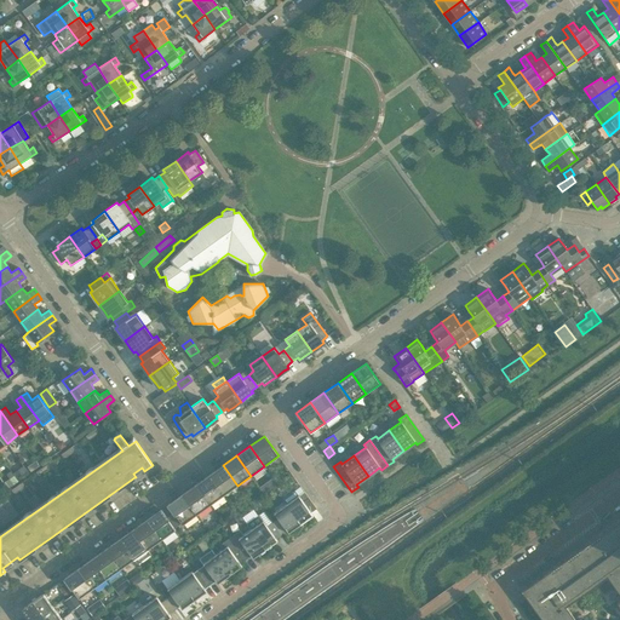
[(237,486),(223,465),(210,475),(224,495),(237,486)]
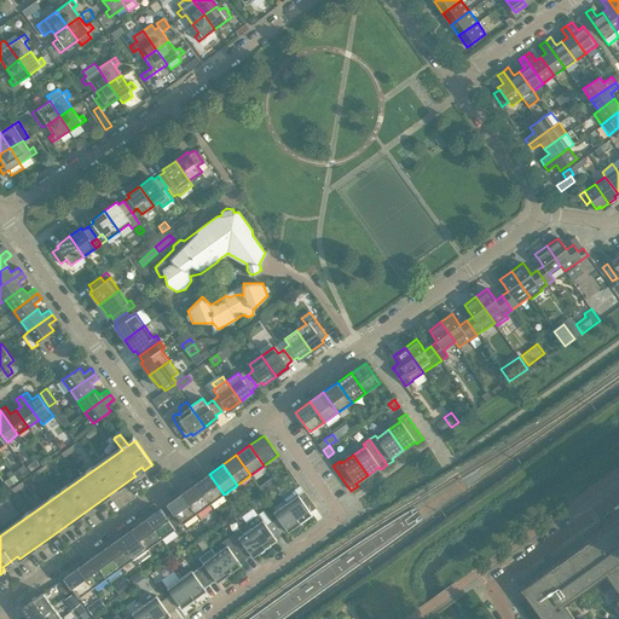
[(224,495),(209,474),(195,484),(209,504),(224,495)]
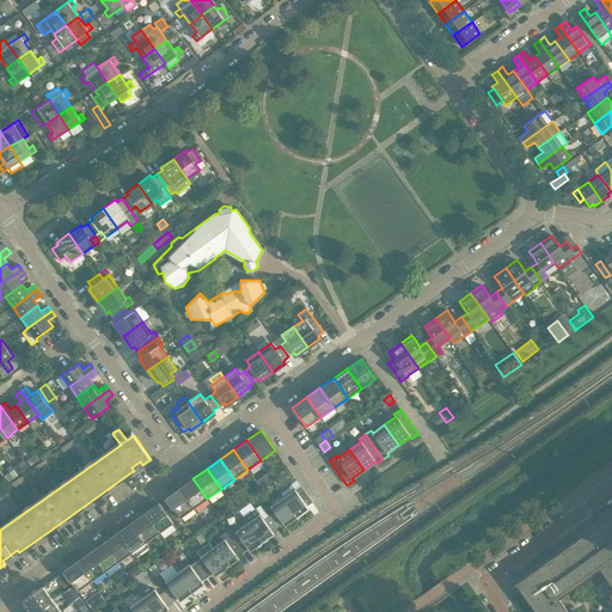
[(13,470),(2,477),(5,479),(7,483),(18,475),(16,471),(13,470)]
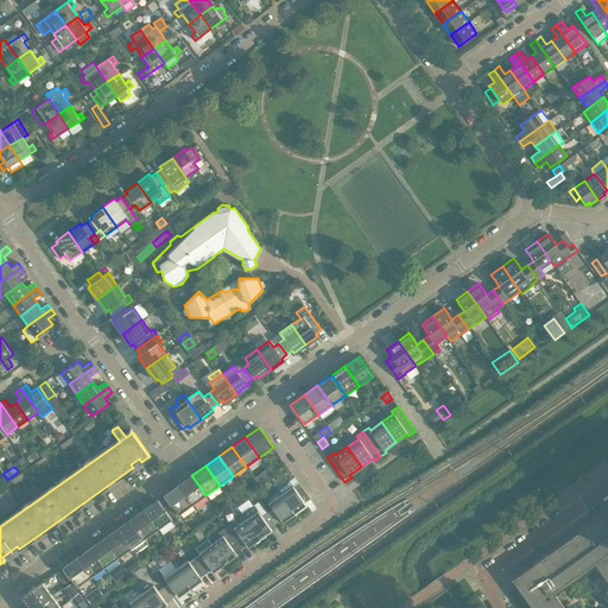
[(267,468),(254,479),(258,483),(268,476),(272,474),(267,468)]
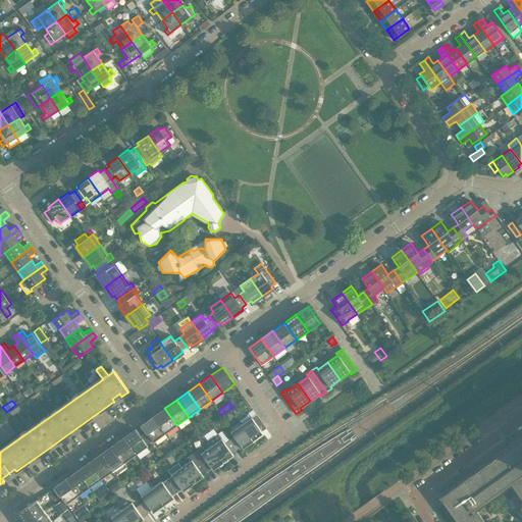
[(176,425),(164,408),(153,416),(165,433),(176,425)]
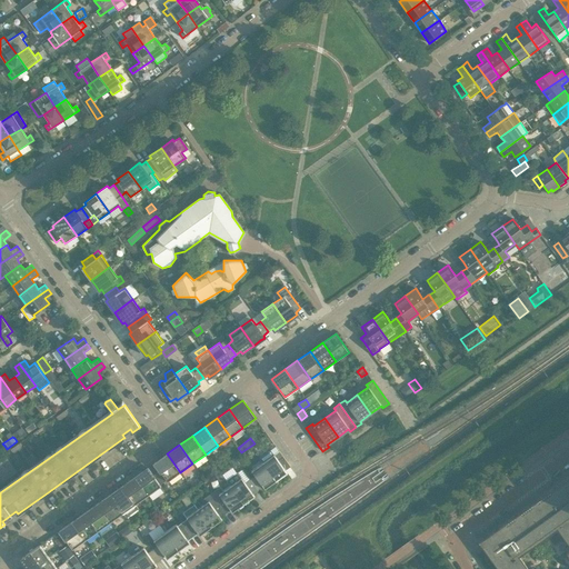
[(26,449),(20,452),(25,459),(30,455),(26,449)]
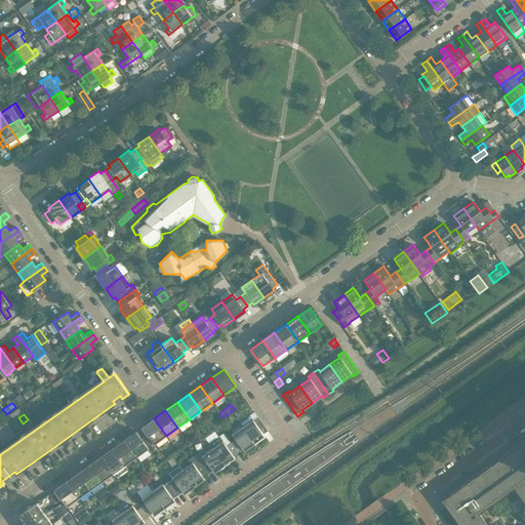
[(249,415),(239,422),(242,427),(254,444),(260,439),(265,436),(264,434),(268,431),(260,420),(257,415),(252,419),(249,415)]
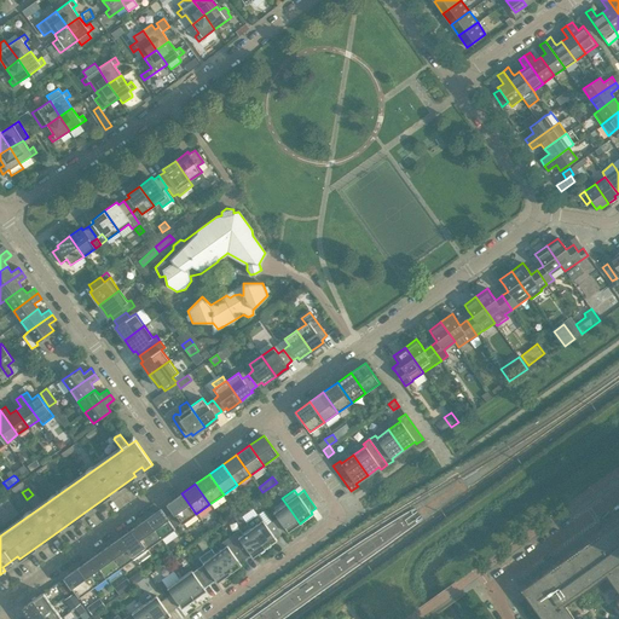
[(196,514),(181,493),(167,503),(173,512),(169,514),(178,525),(180,522),(181,524),(196,514)]
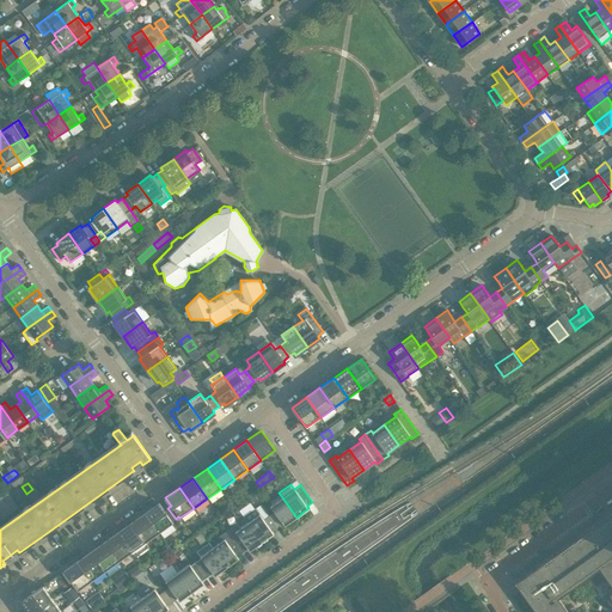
[(0,520),(18,508),(5,489),(0,491),(0,499),(0,500),(0,520)]
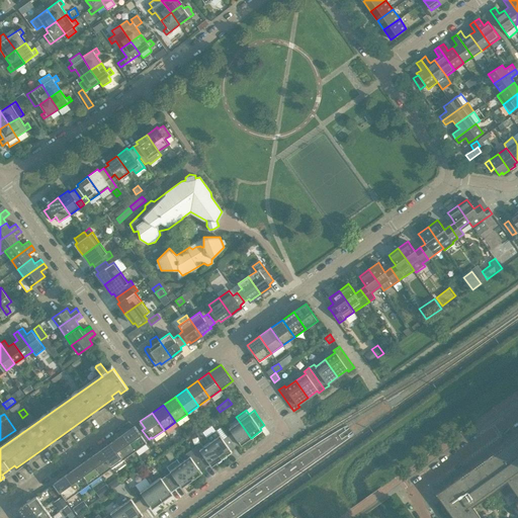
[(233,433),(228,436),(235,446),(240,443),(241,445),(245,442),(251,438),(239,421),(229,428),(233,433)]
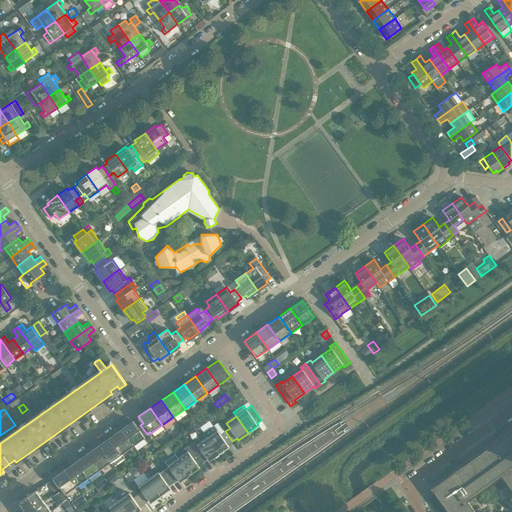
[(147,434),(140,425),(137,427),(133,421),(121,429),(133,446),(145,437),(144,436),(147,434)]
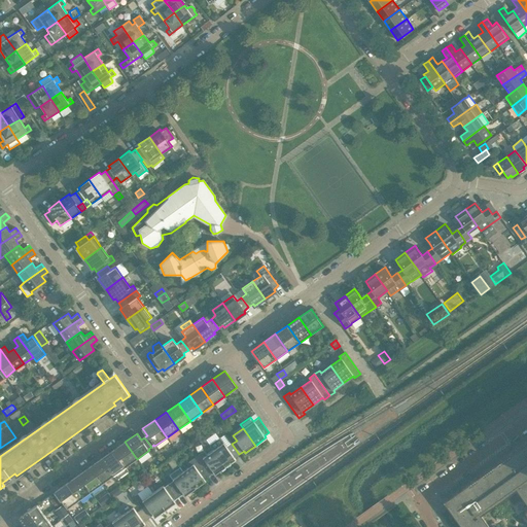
[(220,437),(210,445),(213,450),(225,467),(232,462),(236,459),(235,457),(239,454),(232,444),(227,448),(220,437)]
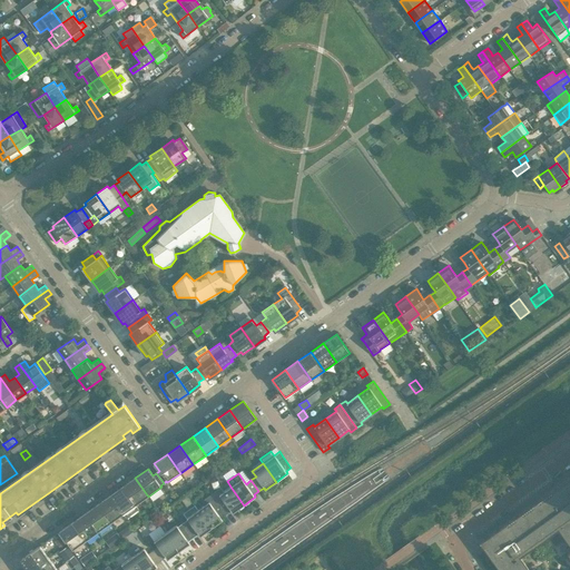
[(569,477),(479,542),(499,569),(529,569),(520,557),(558,529),(569,546),(569,550),(567,553),(569,557),(569,477)]
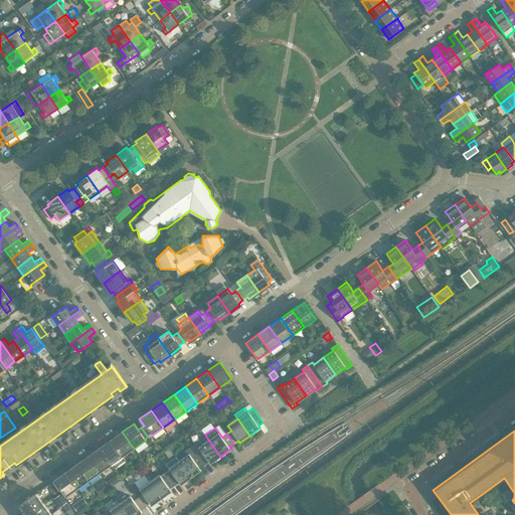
[(134,449),(122,432),(111,440),(123,457),(134,449)]
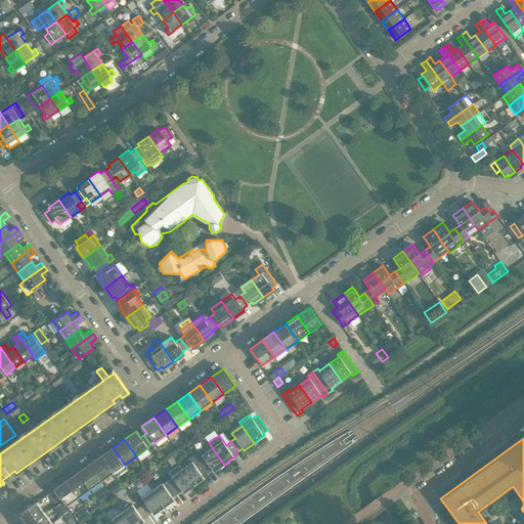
[(125,465),(113,447),(100,455),(113,473),(116,477),(127,469),(125,465)]
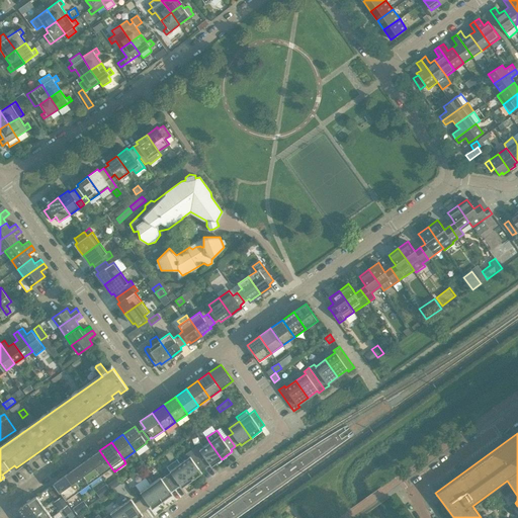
[(200,443),(192,449),(205,467),(209,464),(211,466),(216,463),(222,459),(209,442),(202,447),(200,443)]
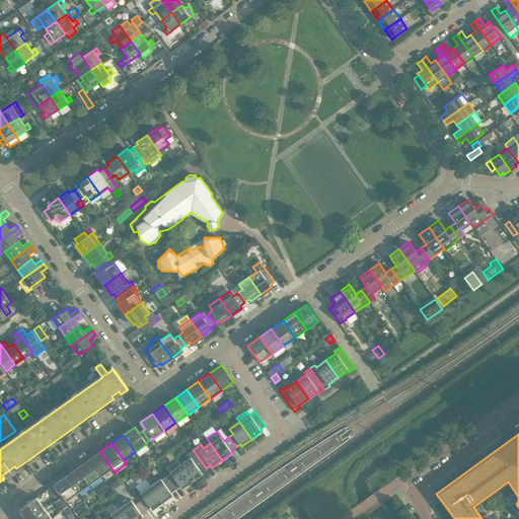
[(187,459),(180,464),(192,480),(198,476),(203,473),(201,471),(206,468),(193,450),(183,456),(187,459)]
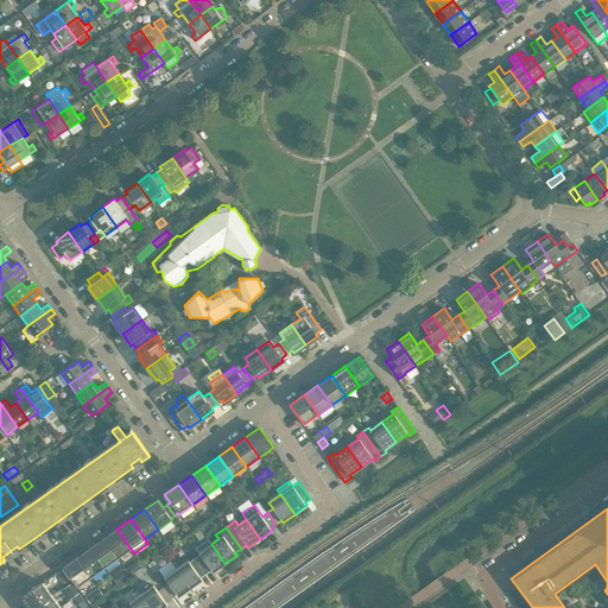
[(131,549),(116,529),(103,538),(118,558),(131,549)]
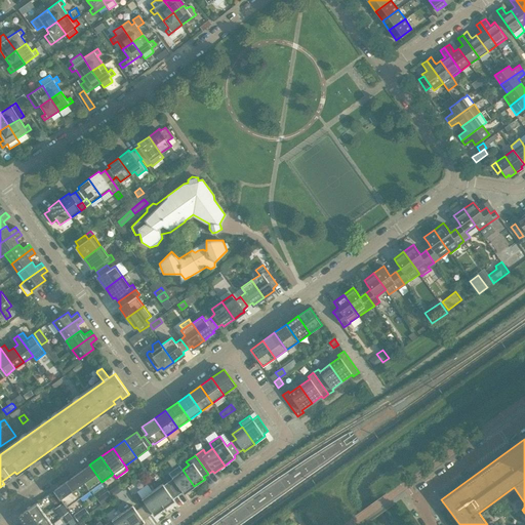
[(102,482),(89,465),(78,473),(90,490),(102,482)]
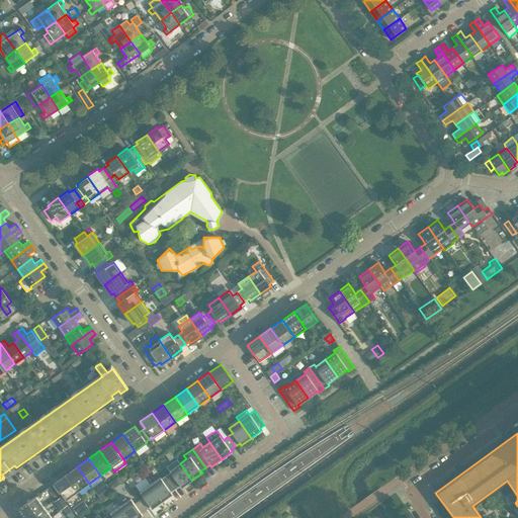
[(177,459),(167,466),(173,476),(169,479),(175,489),(180,486),(181,488),(186,485),(191,480),(180,463),(177,459)]
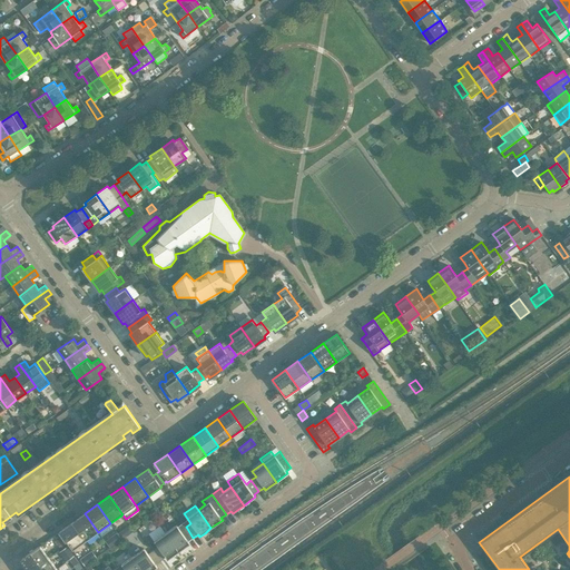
[(98,532),(85,513),(72,522),(86,541),(98,532)]
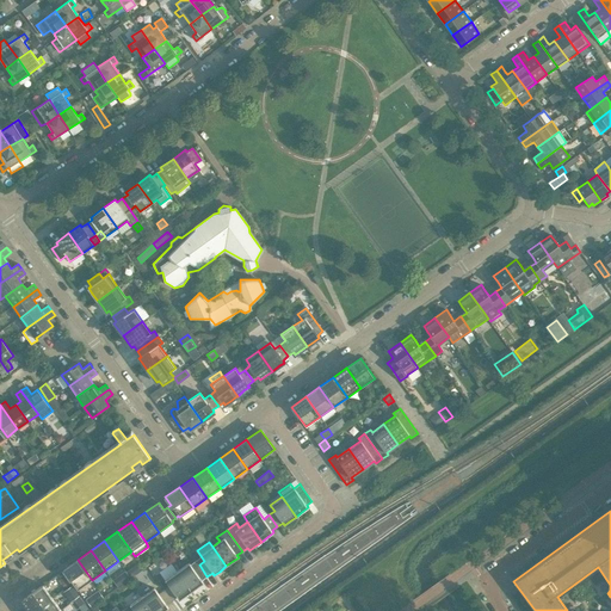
[(92,580),(78,560),(63,571),(78,590),(92,580)]
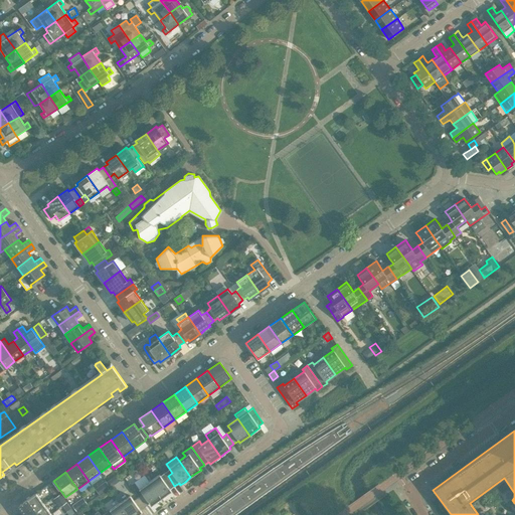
[(118,474),(113,477),(117,483),(122,479),(119,475),(118,474)]
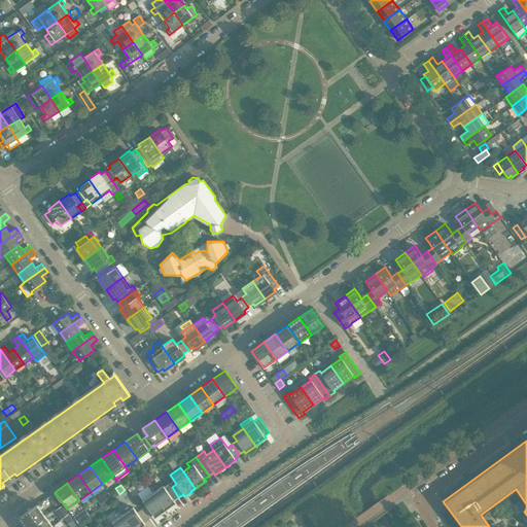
[(164,485),(152,493),(165,510),(171,505),(175,502),(174,500),(178,497),(172,487),(171,487),(167,490),(164,485)]
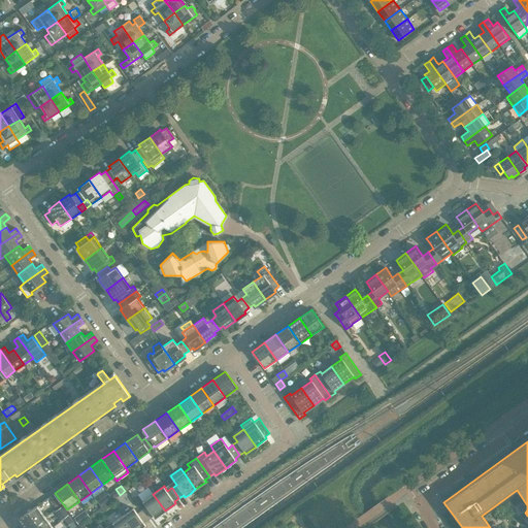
[(101,504),(112,500),(109,493),(98,498),(101,504)]
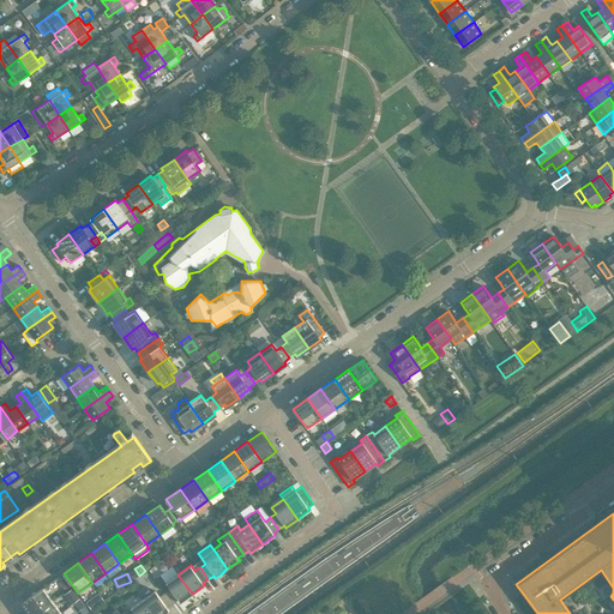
[(170,589),(164,593),(173,605),(179,601),(180,603),(185,600),(192,594),(178,575),(166,583),(170,589)]
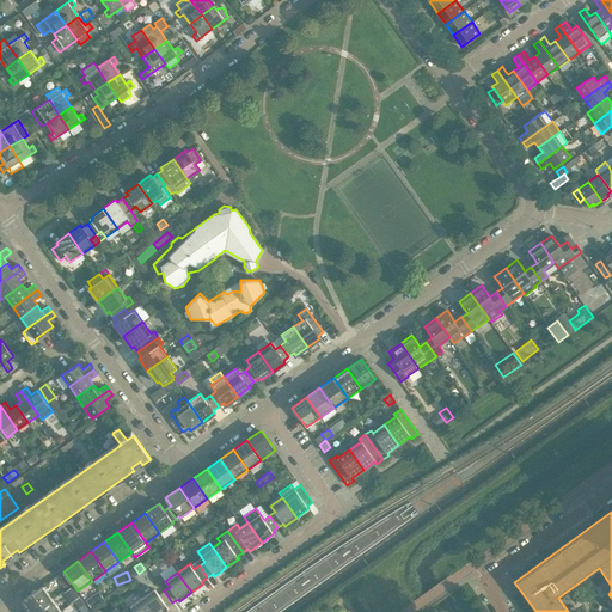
[(31,611),(32,611),(51,599),(43,586),(23,600),(31,611)]
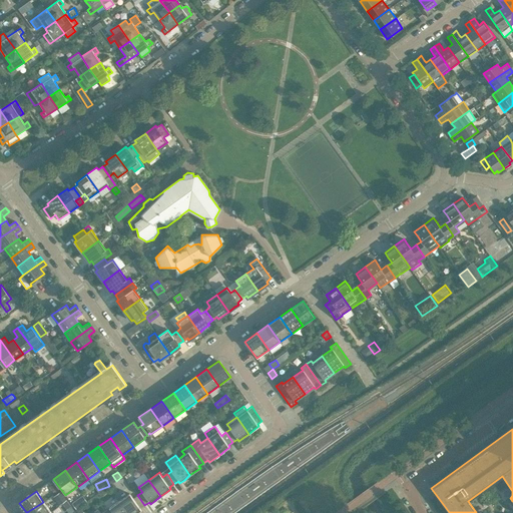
[(129,493),(119,501),(127,512),(136,512),(141,510),(140,508),(144,505),(137,495),(133,498),(129,493)]
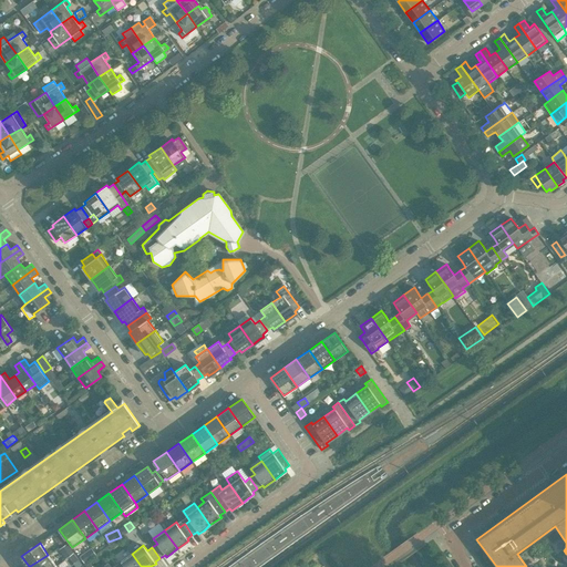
[(92,546),(81,554),(85,560),(96,553),(92,546)]
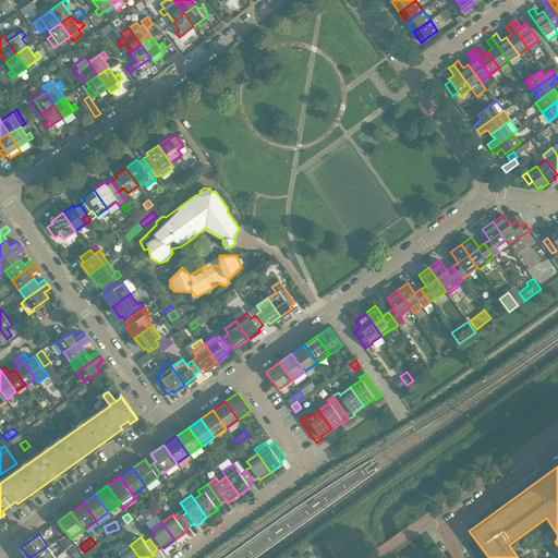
[(77,550),(73,544),(68,548),(72,555),(77,550)]
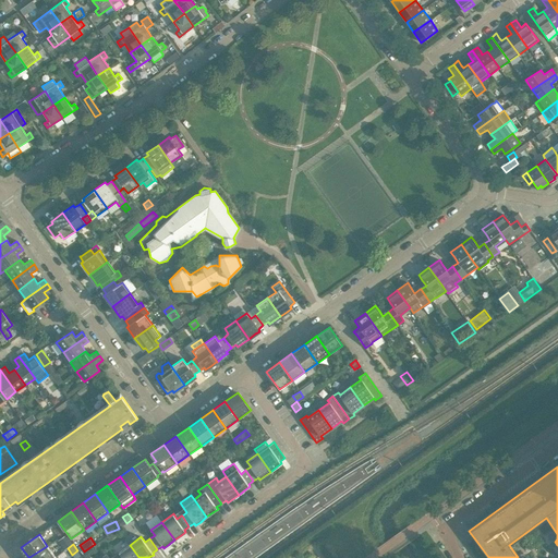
[(119,553),(113,556),(114,557),(138,557),(130,545),(119,553)]
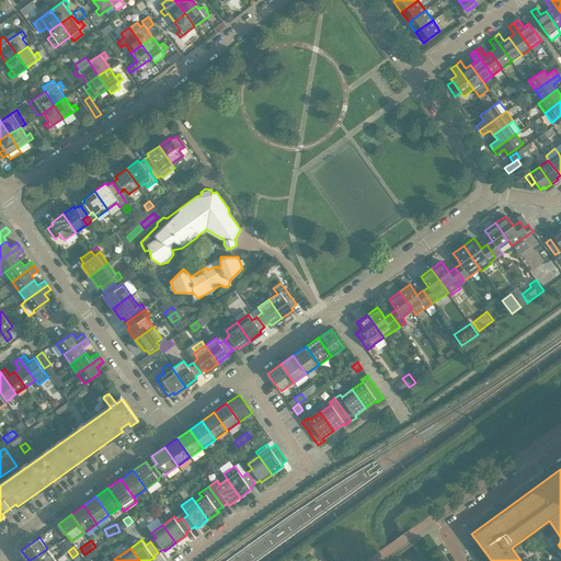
[(54,560),(56,560),(47,549),(30,560),(54,560)]
